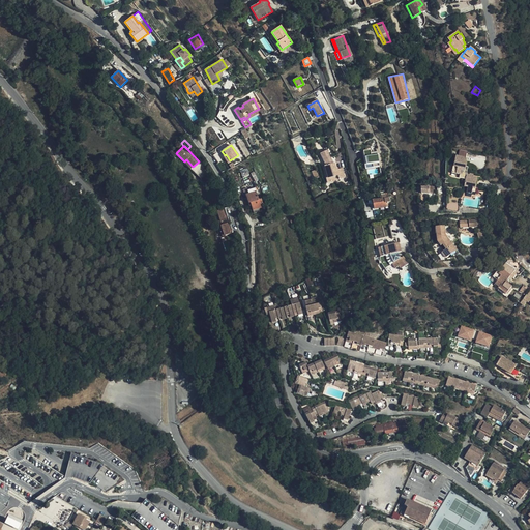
[(371,153),(371,150),(363,150),(364,168),(379,167),(378,152),(371,153)]
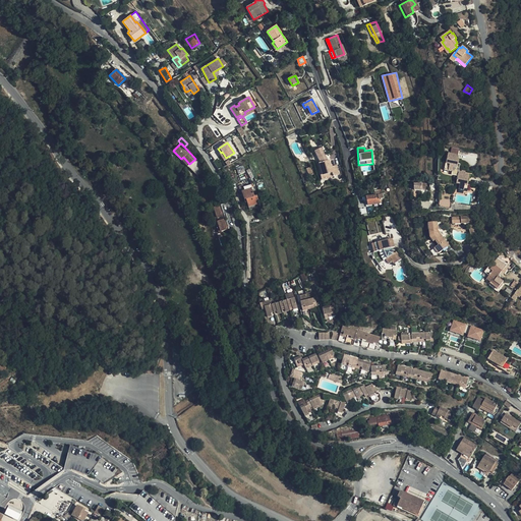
[(214,160),(221,156),(220,154),(216,149),(209,153),(214,160)]
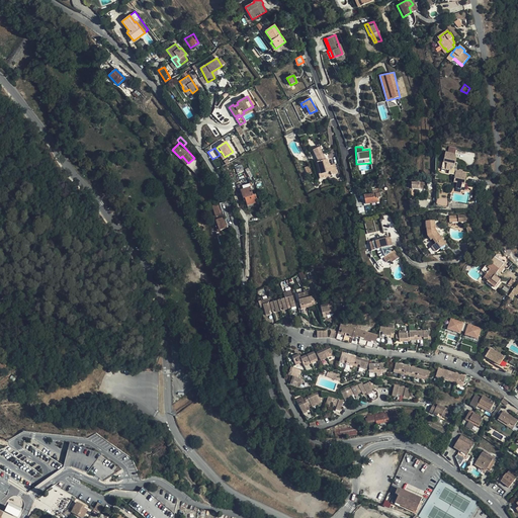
[(319,161),(318,162),(322,174),(319,174),(320,178),(337,173),(334,164),(329,166),(327,159),(326,160),(321,148),(314,150),(319,161)]
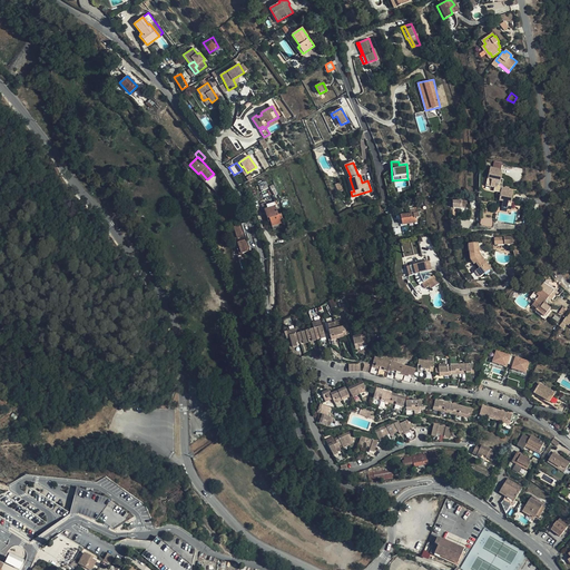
[(99,178),(101,176),(94,167),(92,168),(99,178)]
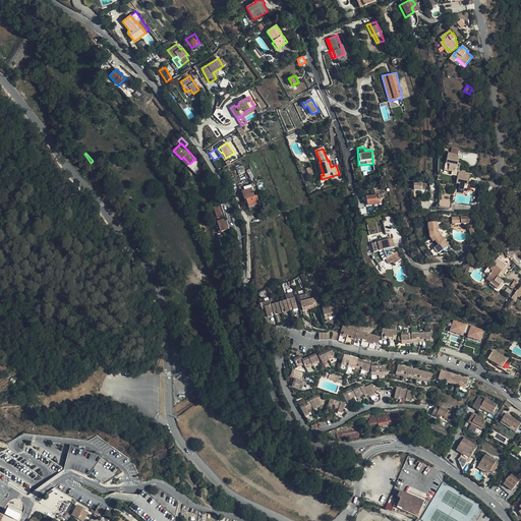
[(457,159),(458,156),(448,154),(446,170),(452,172),(452,175),(458,176),(457,183),(460,184),(459,189),(464,190),(465,185),(468,185),(469,175),(463,174),(464,172),(459,171),(460,167),(458,166),(459,160),(457,159)]
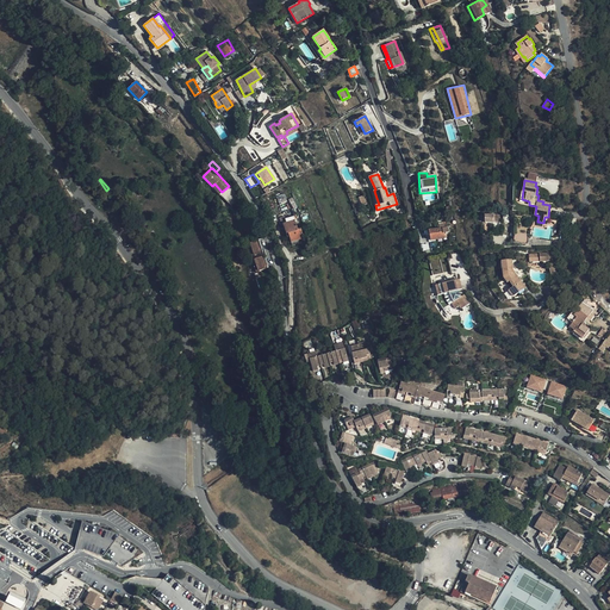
[(219,194),(222,192),(215,184),(212,186),(219,194)]
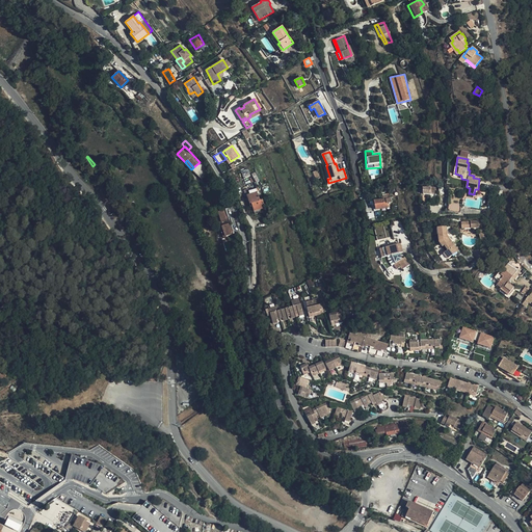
[(153,183),(159,178),(151,166),(143,171),(153,183)]
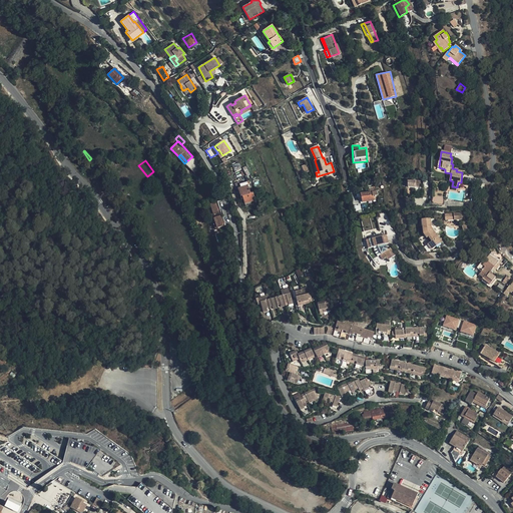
[(127,191),(145,177),(140,170),(121,184),(127,191)]
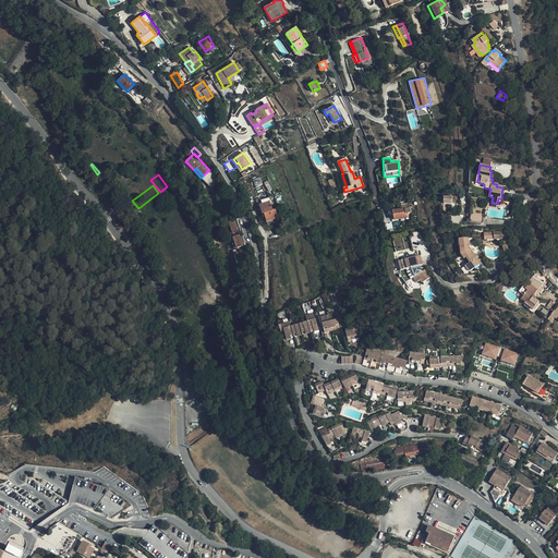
[(262,215),(264,214),(271,211),(267,198),(261,201),(262,203),(262,204),(258,205),(262,215)]
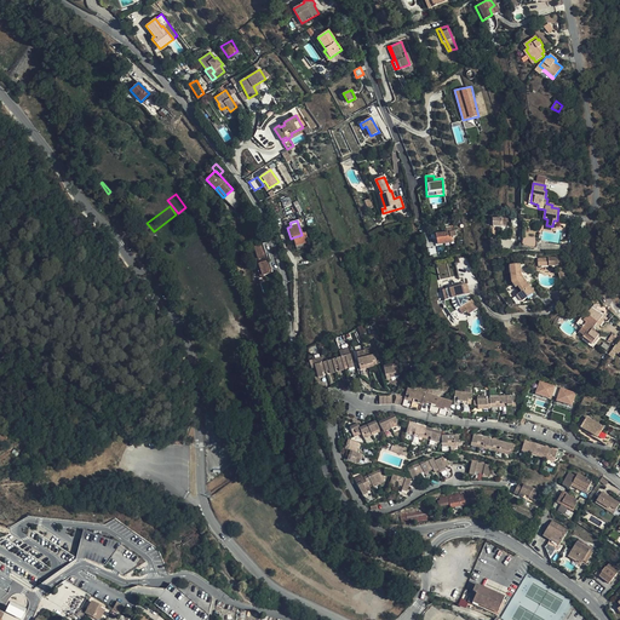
[(204,253),(207,248),(179,231),(176,236),(204,253)]
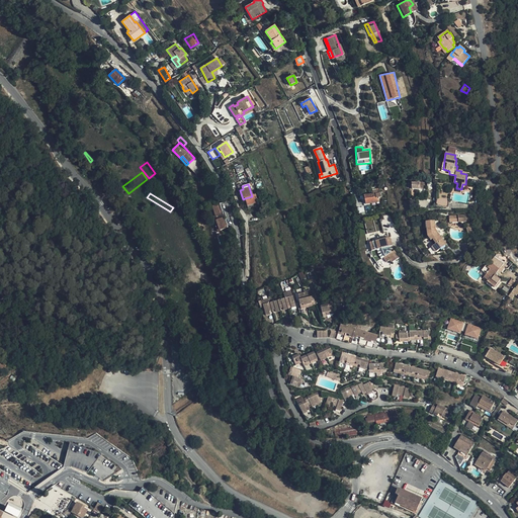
[(379,193),(377,193),(373,194),(364,195),(365,204),(379,201),(378,198),(380,197),(379,193)]
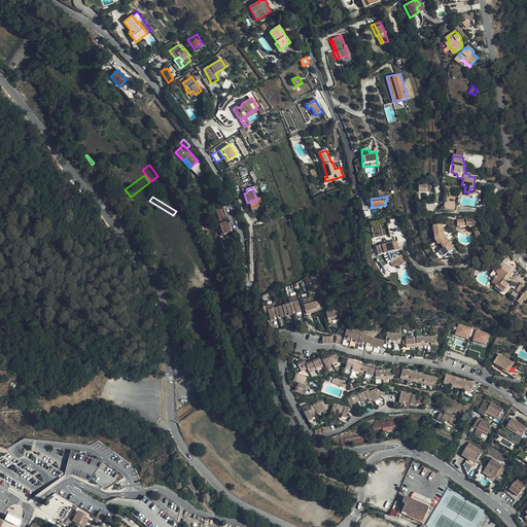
[(249,202),(251,209),(261,206),(259,199),(256,200),(249,202)]
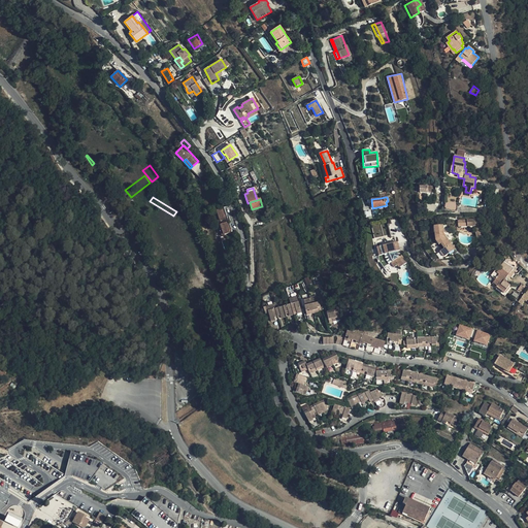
[(444,209),(457,211),(458,204),(446,202),(444,209)]
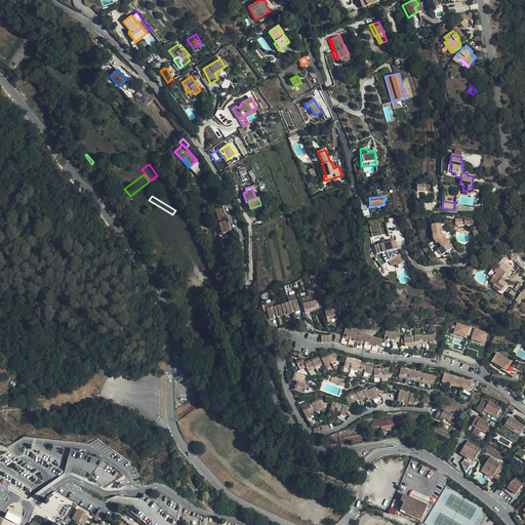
[(231,231),(221,206),(215,208),(219,219),(223,218),(224,221),(219,224),(223,234),(231,231)]
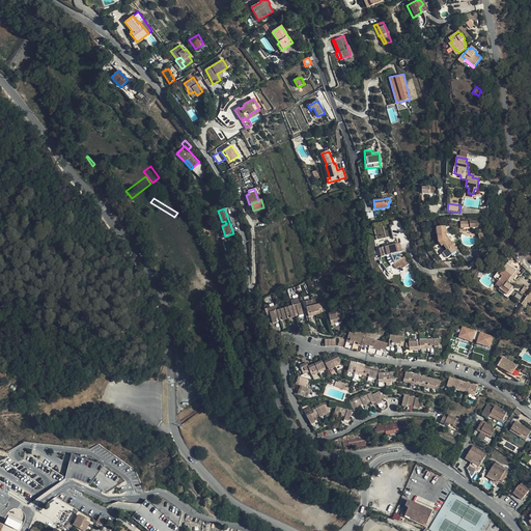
[(188,243),(191,239),(167,224),(164,228),(188,243)]
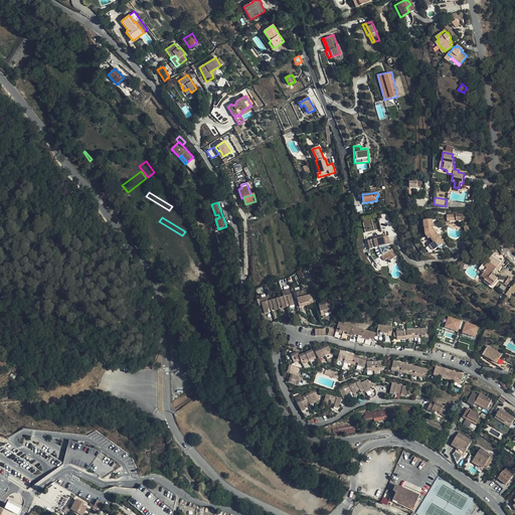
[(363,221),(366,231),(374,229),(371,219),(363,221)]
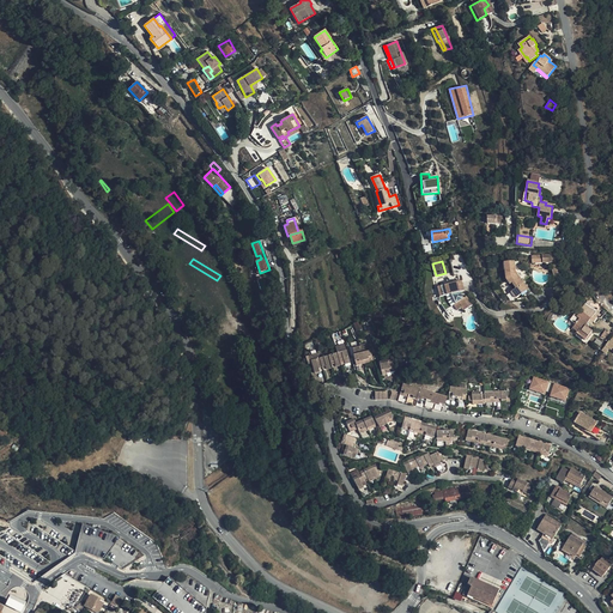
[(528,291),(522,281),(528,277),(523,271),(520,262),(515,262),(516,273),(507,280),(508,281),(493,291),(502,303),(508,299),(507,297),(511,293),(515,301),(521,297),(522,298),(527,295),(526,292),(528,291)]
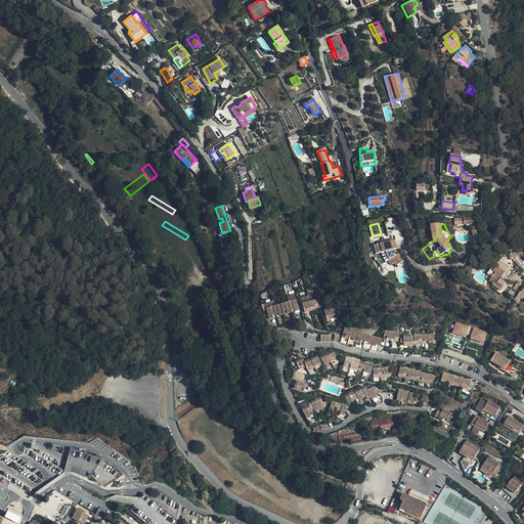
[(441,233),(440,224),(432,225),(433,239),(441,233)]
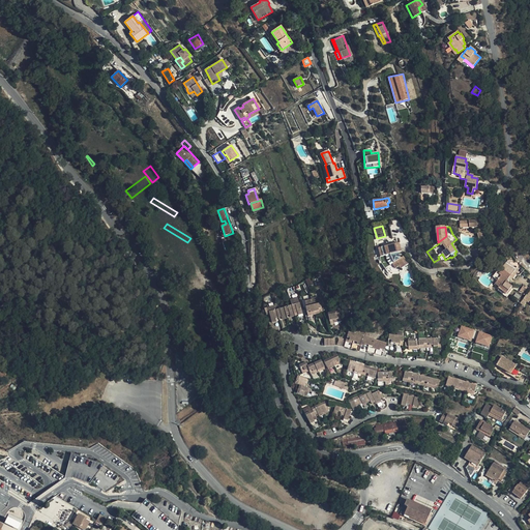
[(389,259),(392,258),(389,253),(398,251),(401,251),(399,242),(378,246),(380,256),(378,256),(380,262),(382,266),(389,259)]
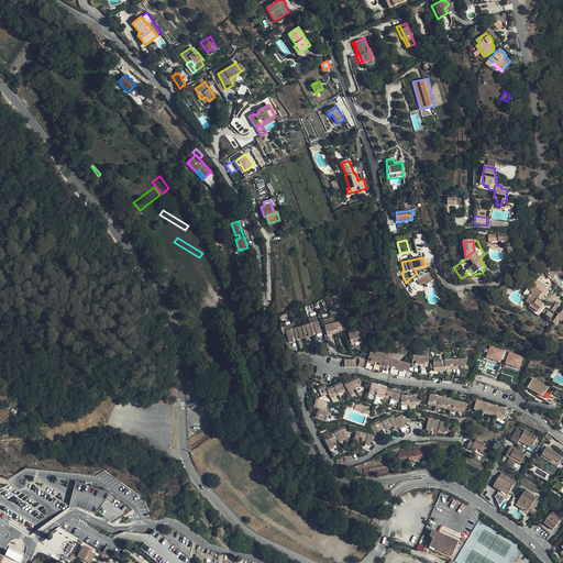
[(212,285),(216,280),(190,265),(187,268),(212,285)]
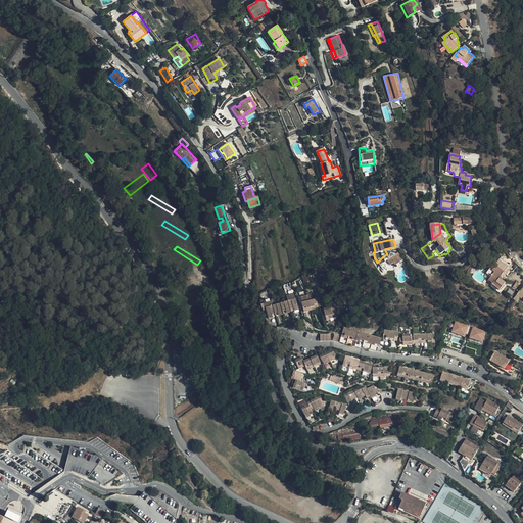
[(388,257),(388,256),(386,257),(383,260),(387,258),(389,264),(392,263),(394,265),(402,259),(397,252),(394,253),(388,257)]
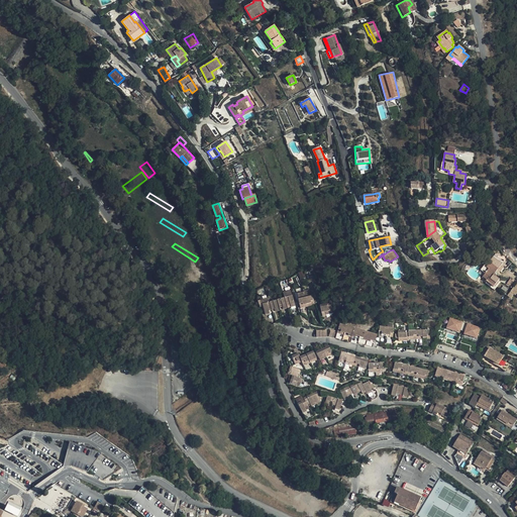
[(382,254),(384,253),(383,251),(380,252),(373,260),(374,261),(379,257),(382,254)]
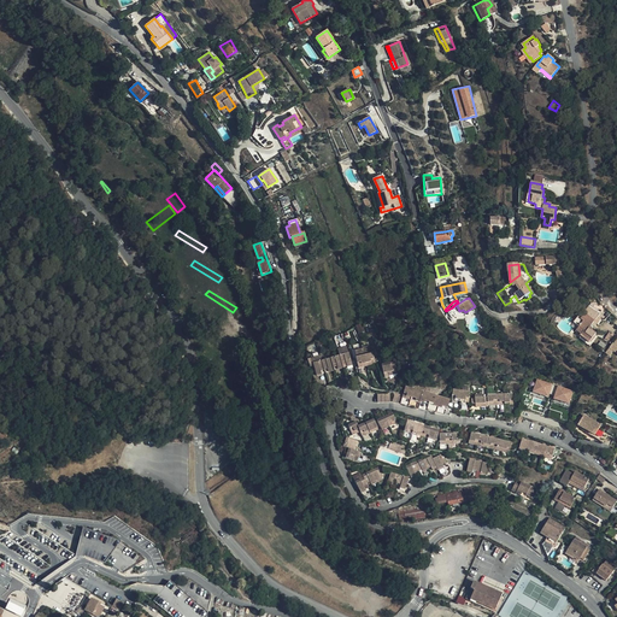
[(589,329),(598,317),(586,311),(583,315),(581,318),(579,317),(574,323),(579,327),(575,331),(589,342),(595,334),(589,329)]
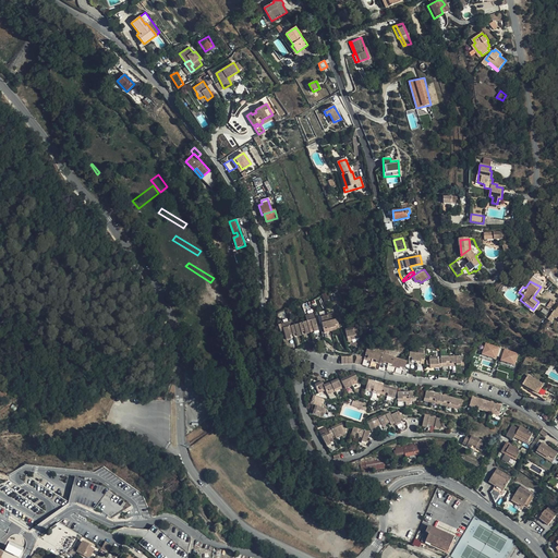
[(221,302),(203,290),(199,294),(218,306),(221,302)]
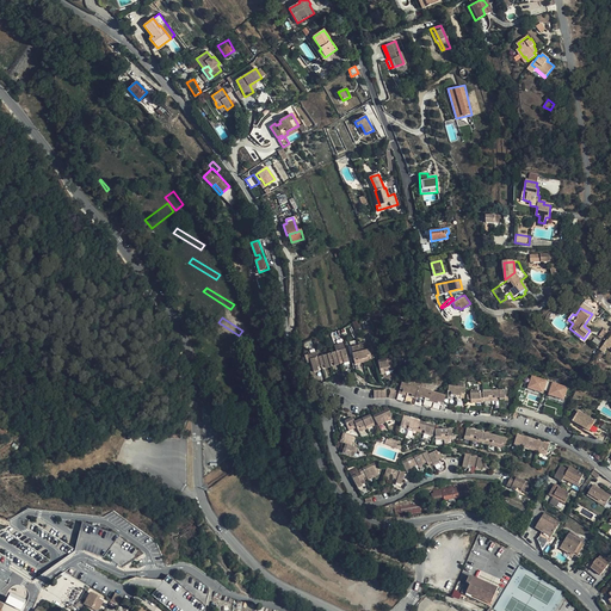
[(369,349),(352,352),(356,364),(371,359),(369,349)]
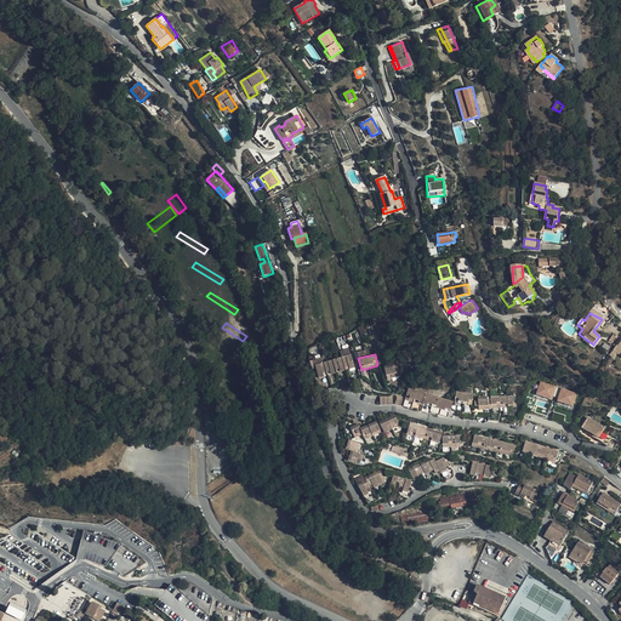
[(352,355),(342,358),(345,365),(348,364),(349,365),(349,368),(354,365),(352,355)]
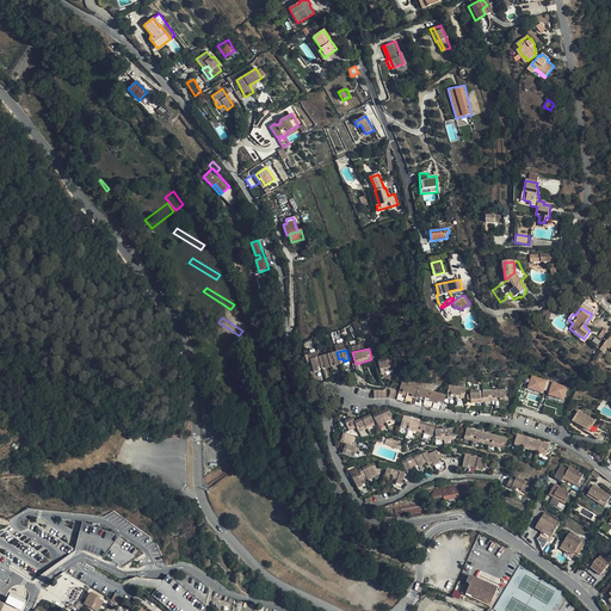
[(339,359),(337,352),(327,355),(329,362),(334,360),(334,363),(334,364),(340,363),(339,360),(339,359)]
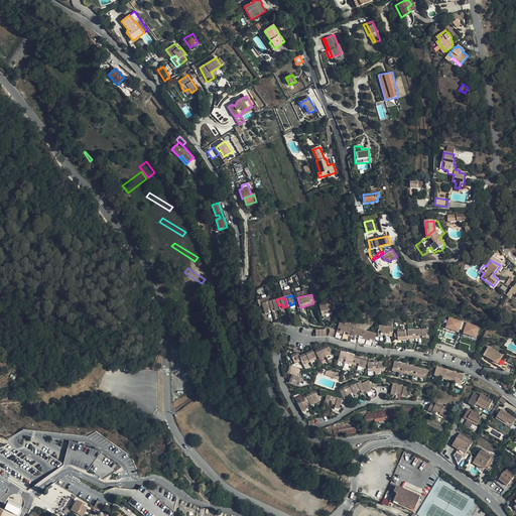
[(278,305),(276,299),(269,301),(271,307),(274,306),(274,308),(275,309),(279,308),(279,307),(278,305)]
